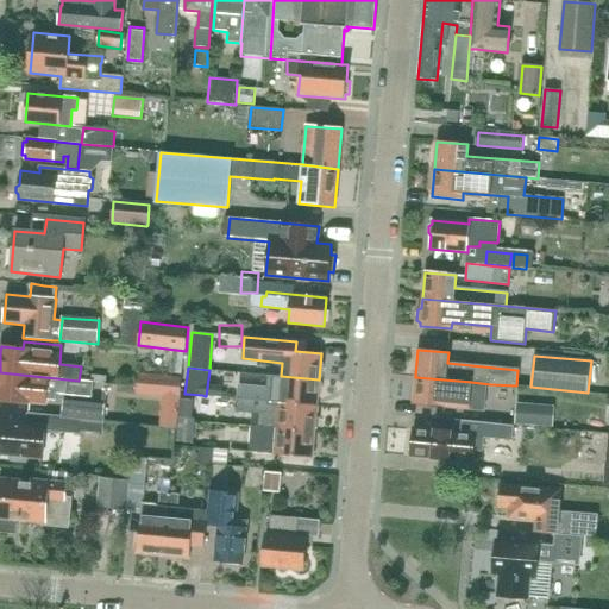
[(93,383),(79,381),(0,372),(0,399),(46,405),(46,400),(56,401),(57,394),(90,397),(93,383)]
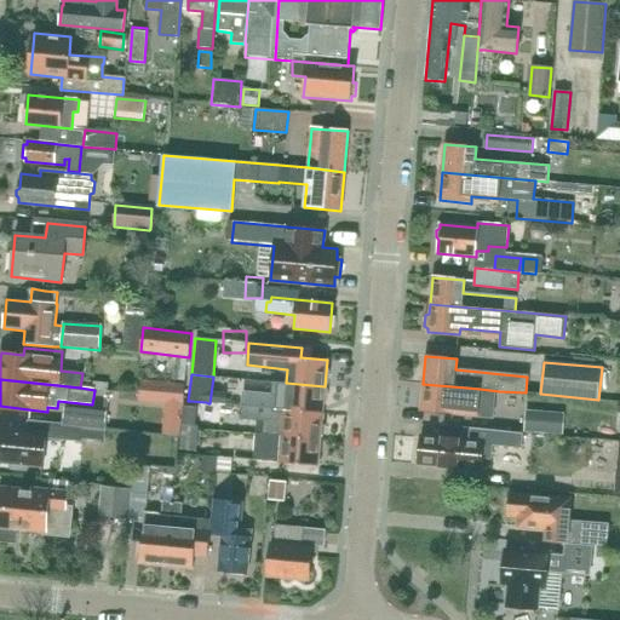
[(185,385),(160,383),(158,408),(183,411),(185,385)]
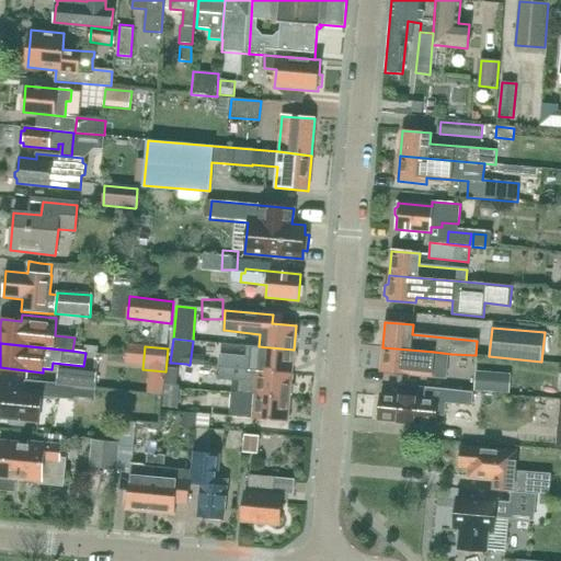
[(294,350),(259,346),(252,346),(252,358),(220,356),(219,367),(292,374),(294,350)]
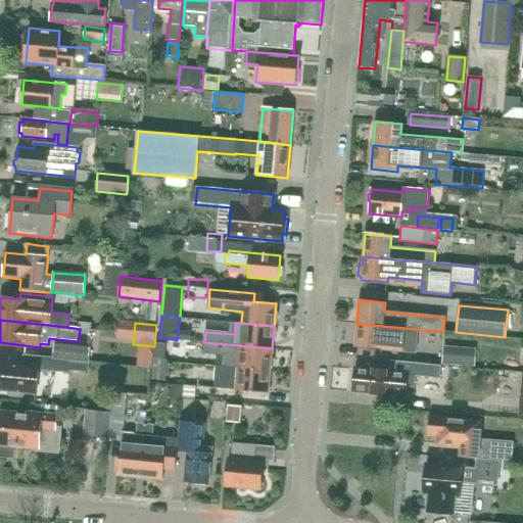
[(393,327),(357,324),(354,347),(416,352),(417,338),(418,329),(405,328),(393,327)]
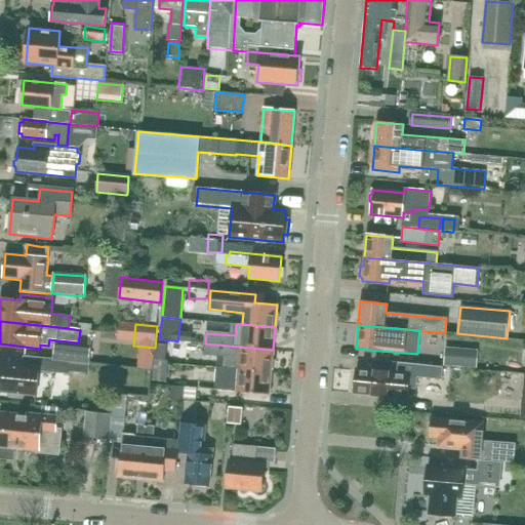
[(273,360),(273,350),(205,344),(204,356),(230,358),(229,369),(239,369),(271,372),(272,368),(274,367),(274,361),(273,360)]
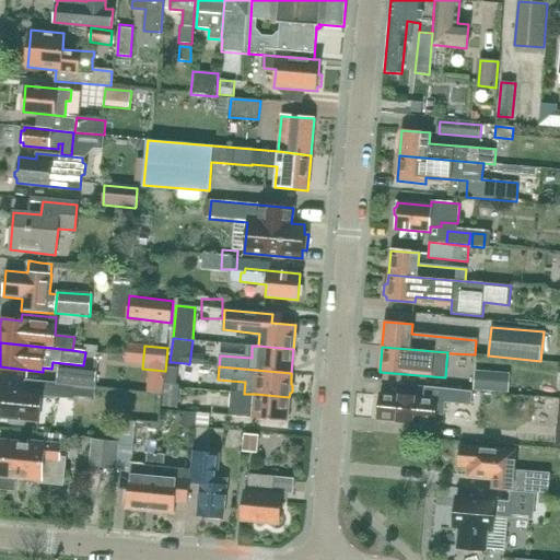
[(94,388),(95,372),(57,368),(56,383),(56,384),(94,388)]
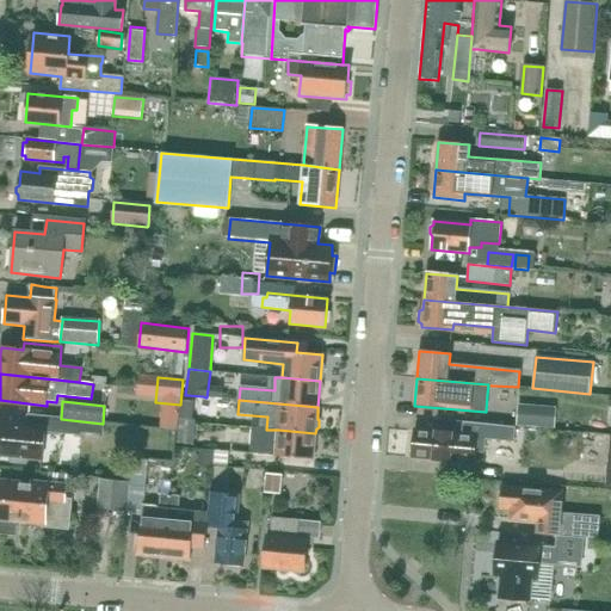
[(103,424),(61,419),(47,418),(47,417),(29,415),(28,425),(0,421),(0,455),(12,457),(12,462),(26,463),(26,458),(42,460),(43,460),(45,432),(102,438),(103,424)]
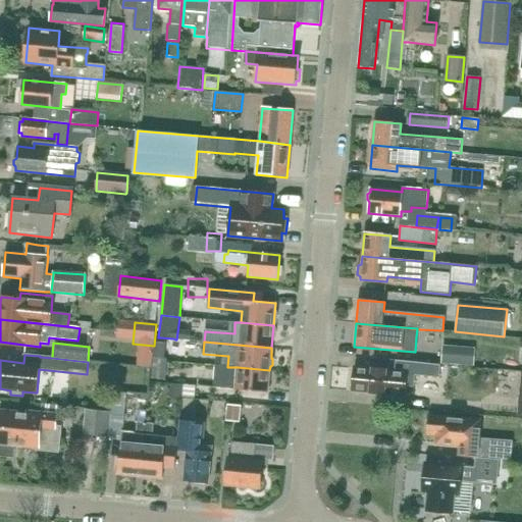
[(164,380),(166,361),(153,360),(151,379),(164,380)]
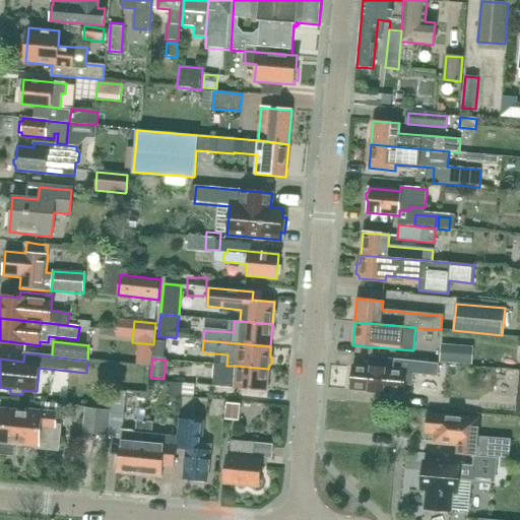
[(439,376),(440,363),(405,360),(404,370),(352,366),(351,377),(349,379),(348,384),(350,387),(350,390),(403,394),(405,373),(439,376)]
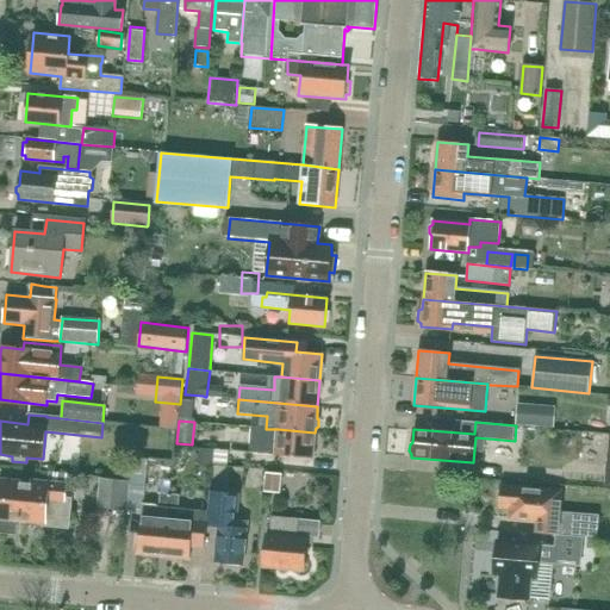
[(266,429),(263,428),(251,427),(249,452),(275,454),(275,455),(312,459),(315,433),(278,429),(266,429)]
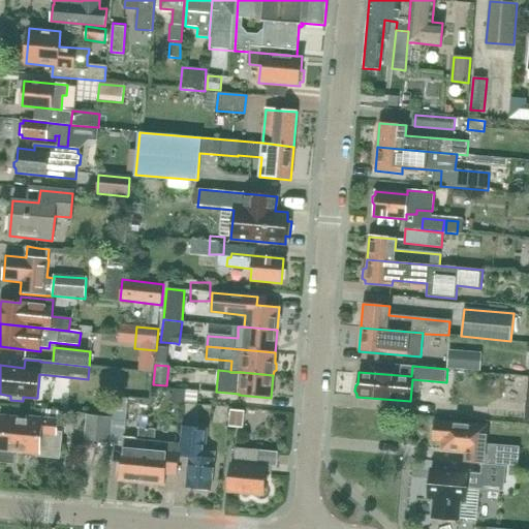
[(125,422),(128,399),(128,398),(115,397),(113,416),(113,419),(125,422)]
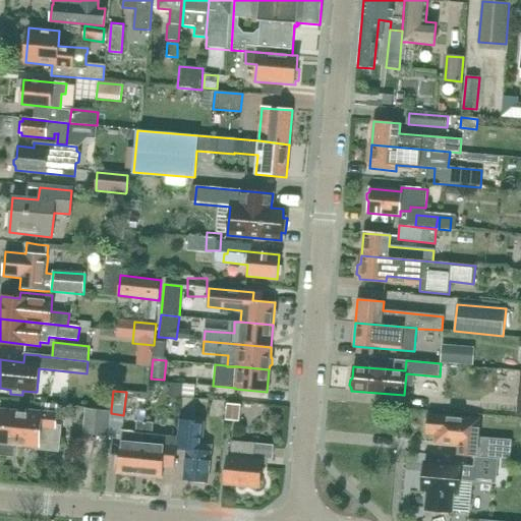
[(55,426),(57,405),(42,403),(42,413),(25,411),(25,414),(0,411),(0,454),(12,456),(14,443),(38,445),(38,449),(58,451),(60,427),(55,426)]
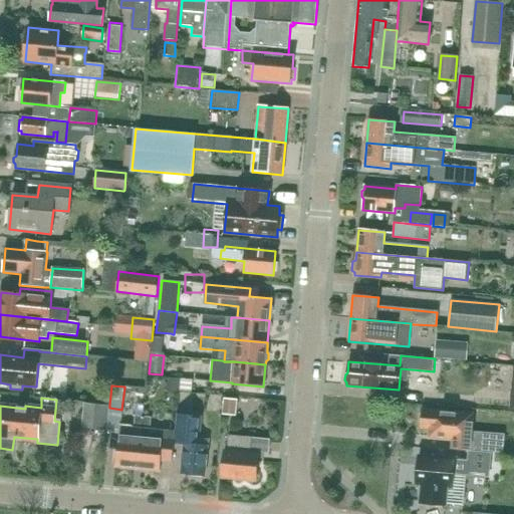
[(235,416),(237,400),(225,399),(223,415),(235,416)]
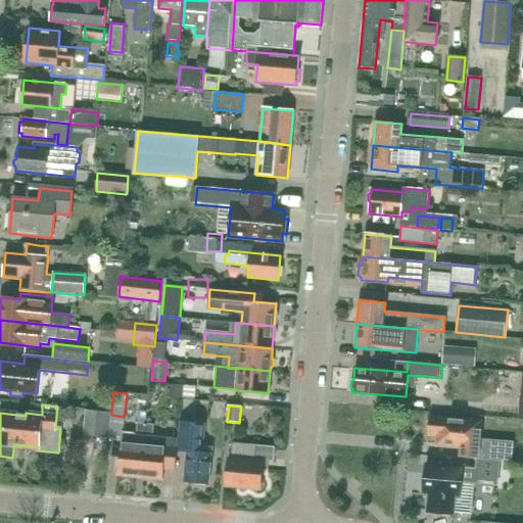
[(108,437),(110,413),(86,411),(84,435),(108,437)]
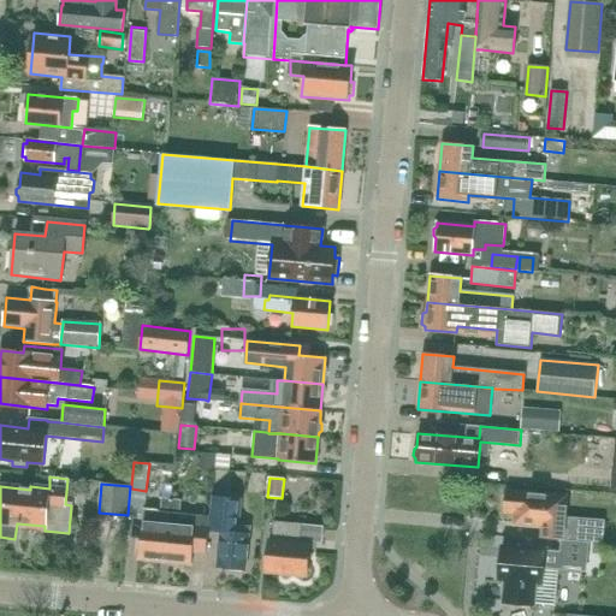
[(179,515),(182,491),(172,490),(171,499),(165,563),(191,566),(193,552),(206,554),(209,517),(179,515)]
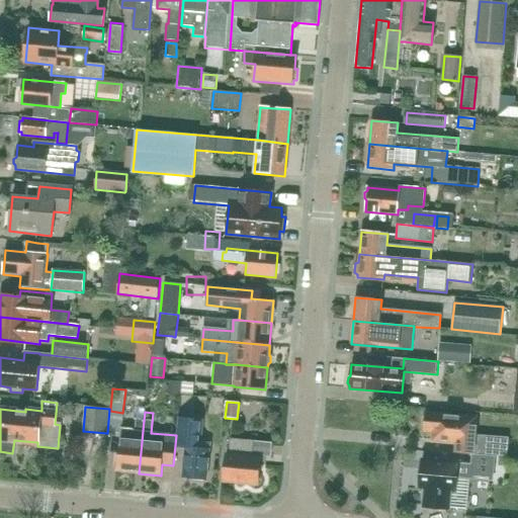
[(475,435),(476,418),(426,413),(426,416),(423,418),(422,425),(425,427),(424,430),(433,431),(432,440),(454,442),(453,453),(471,454),(494,456),(507,457),(509,438),(475,435)]
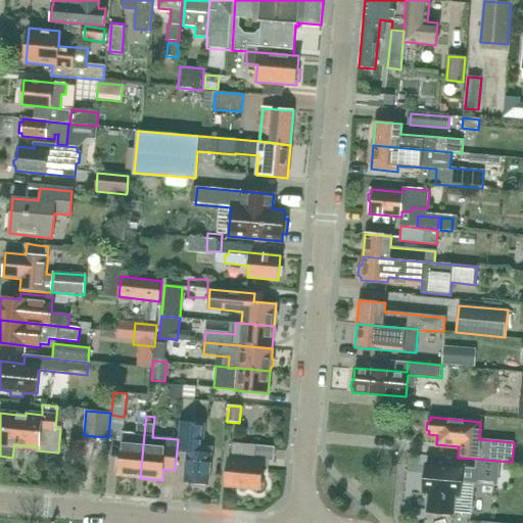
[(140,478),(145,424),(138,423),(136,434),(132,434),(131,444),(121,443),(117,475),(140,478)]
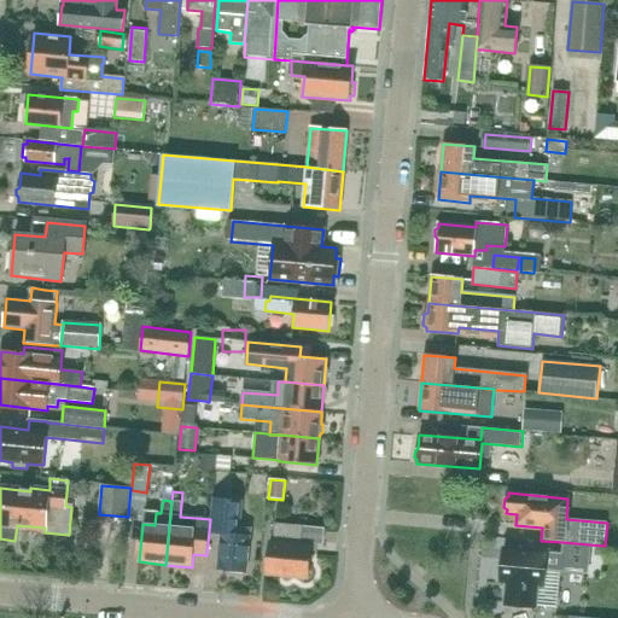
[(235,528),(239,502),(213,500),(210,525),(225,526),(223,534),(221,534),(217,570),(246,572),(250,536),(239,535),(240,528),(235,528)]
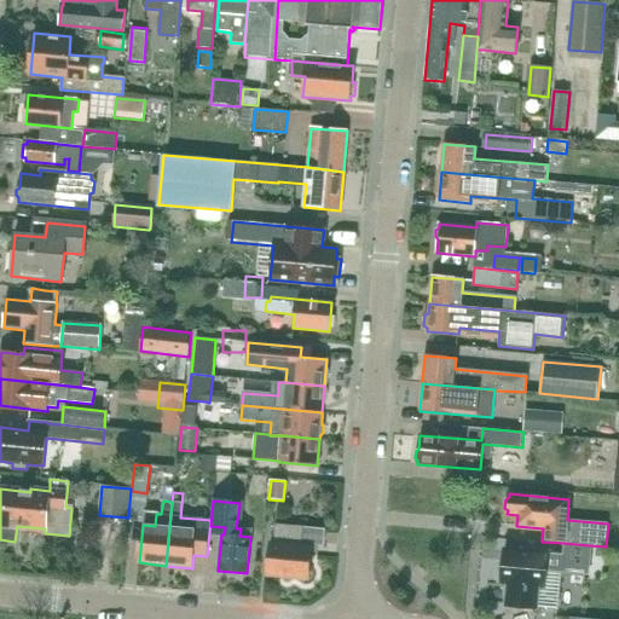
[(301,547),(302,527),(275,525),(273,543),(271,543),(267,576),(307,579),(311,547),(301,547)]
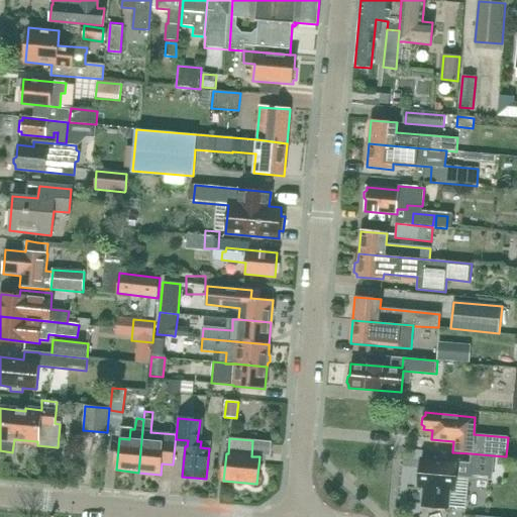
[(491,479),(493,455),(471,453),(470,463),(457,462),(457,461),(421,458),(420,472),(417,474),(417,482),(419,484),(418,487),(423,488),(422,506),(447,508),(448,508),(448,507),(466,508),(467,494),(468,482),(476,483),(476,478),(491,479)]
